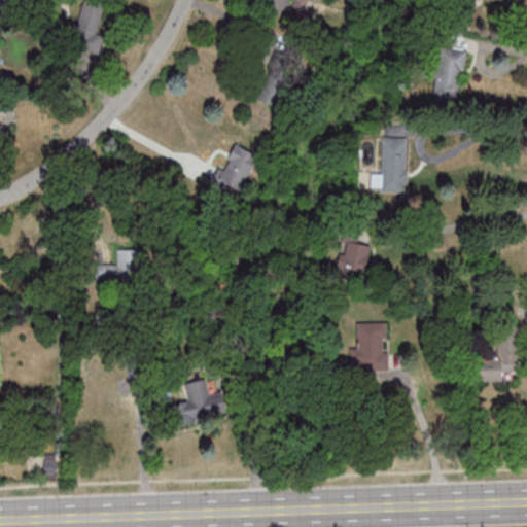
[(82,0),(72,51),(96,57),(107,3),(92,0),(82,0)]
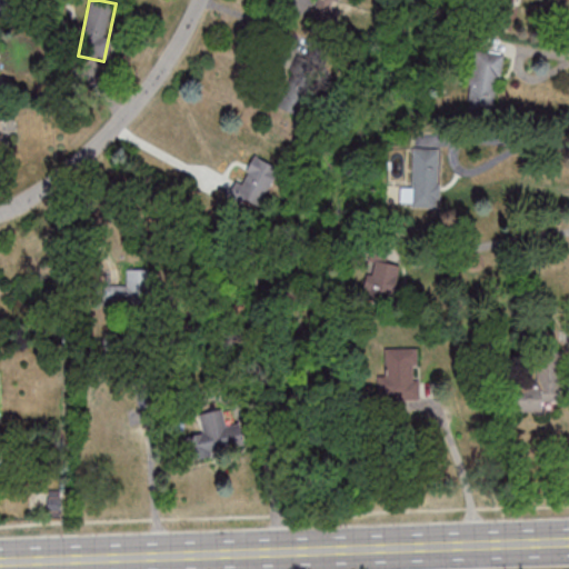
[(340,0),(316,0),(313,15),(336,19),(340,0)]
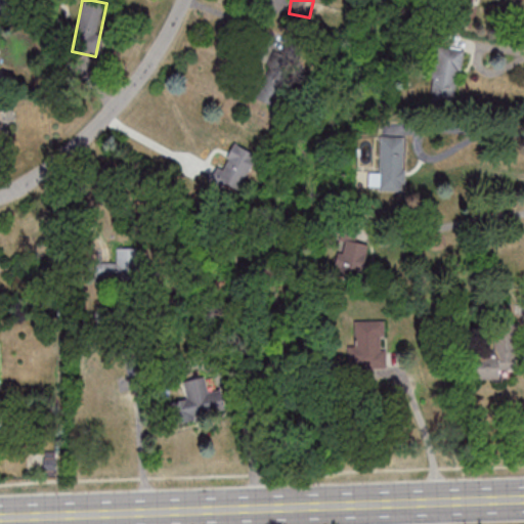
[(464,49),(438,46),(432,96),(457,99),(464,49)]
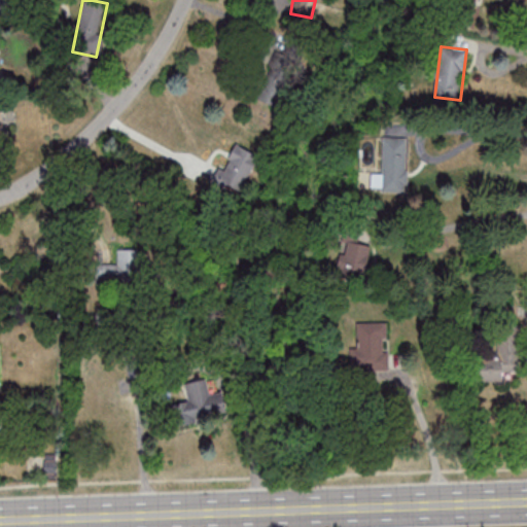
[(382,191),(407,191),(407,138),(382,138),(382,191)]
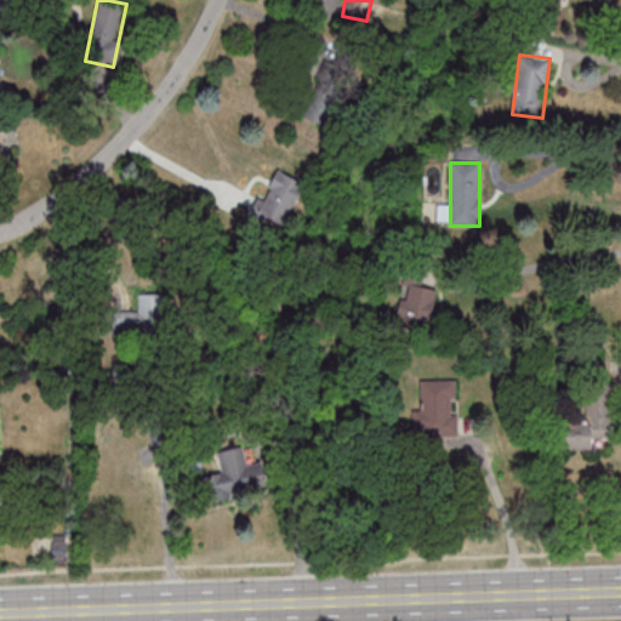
[(303,184),(278,171),(256,212),(281,227),(303,184)]
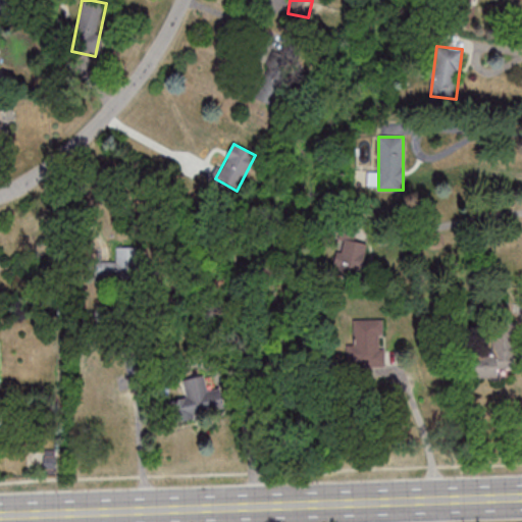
[(335,274),(361,278),(367,243),(341,239),(335,274)]
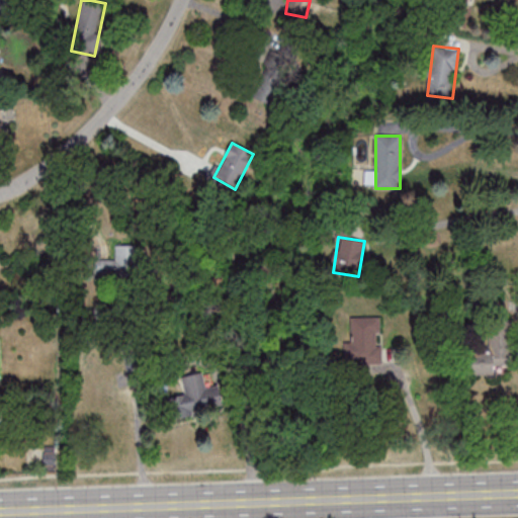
[(95,259),(96,276),(141,276),(140,245),(116,245),(116,259),(95,259)]
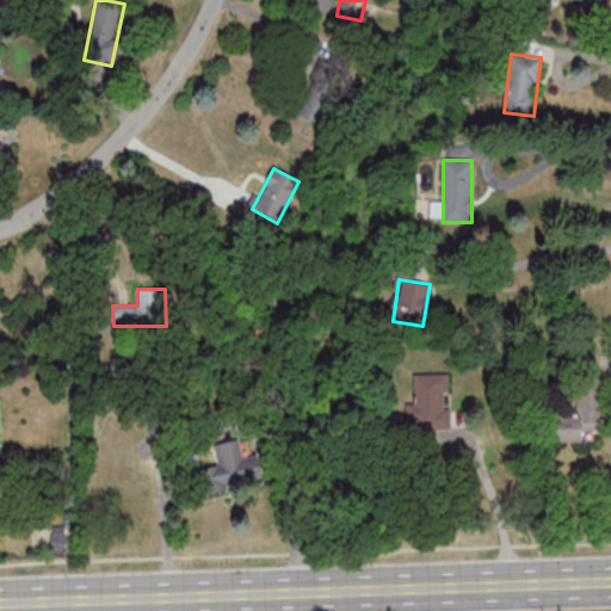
[(603,377),(593,377),(593,353),(579,353),(580,412),(550,412),(551,442),(584,442),(584,430),(603,430),(603,377)]
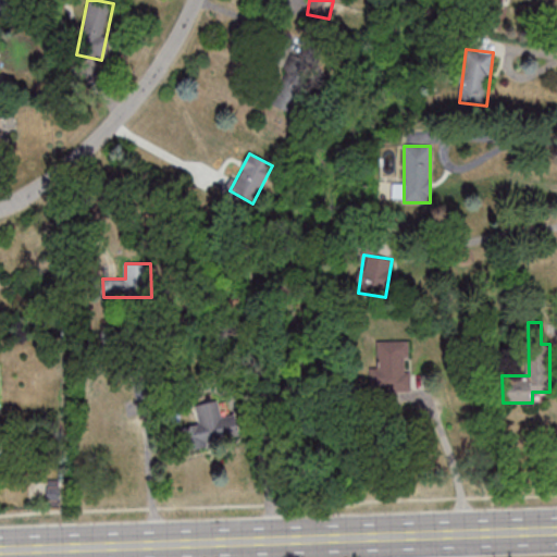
[(370,367),(370,392),(411,391),(410,341),(378,341),(378,367),(370,367)]
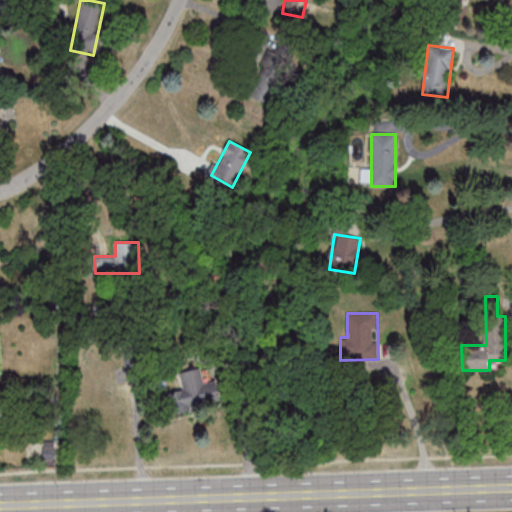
[(224,402),(220,381),(205,384),(202,367),(181,372),(184,390),(166,393),(170,413),(224,402)]
